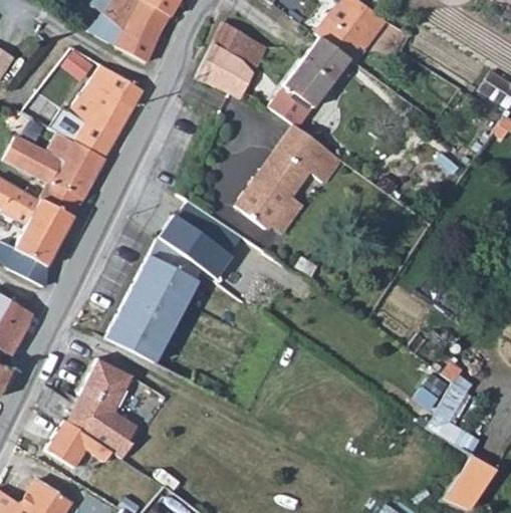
[(111,0),(88,30),(148,62),(161,33),(179,0),(111,0)]
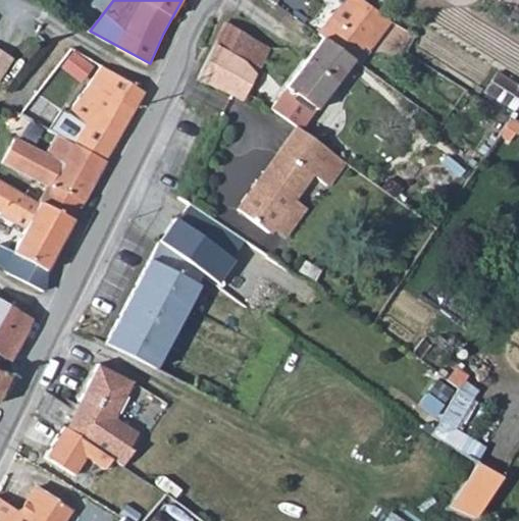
[(336,13),(320,34),(325,38),(355,59),(365,46),(372,51),(394,21),(364,0),(340,0),(345,3),(336,13)]
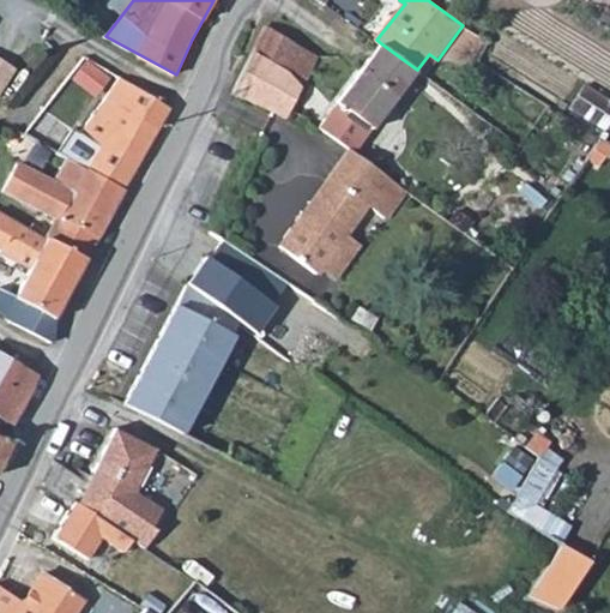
[(269,25),(255,52),(289,73),(302,47),(269,25)]
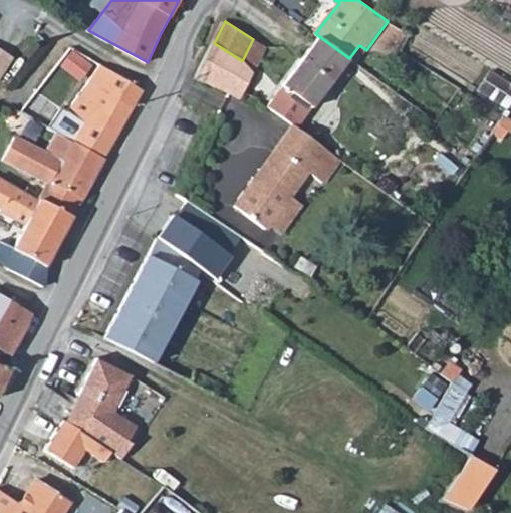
[(320,37),(269,106),(298,127),(349,58),(320,37)]
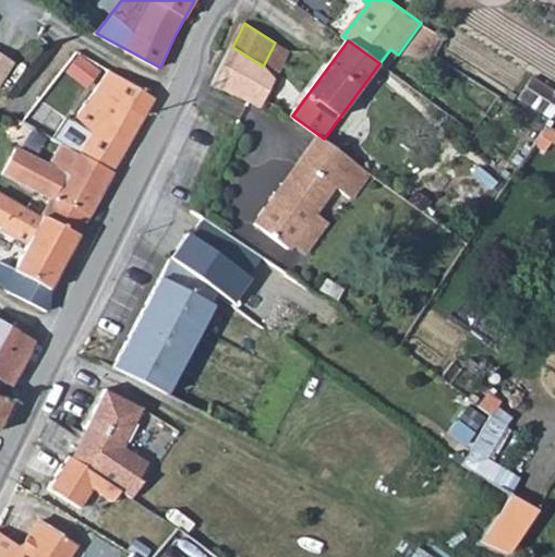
[(290,50),(275,43),(263,67),(276,80),(290,50)]
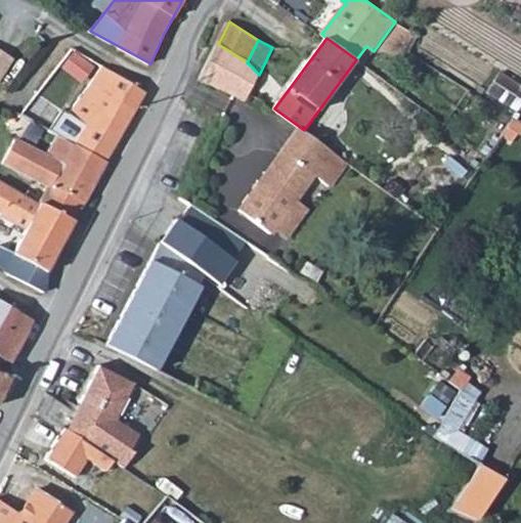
[(218,44),(201,79),(247,100),(259,75),(247,62),(218,44)]
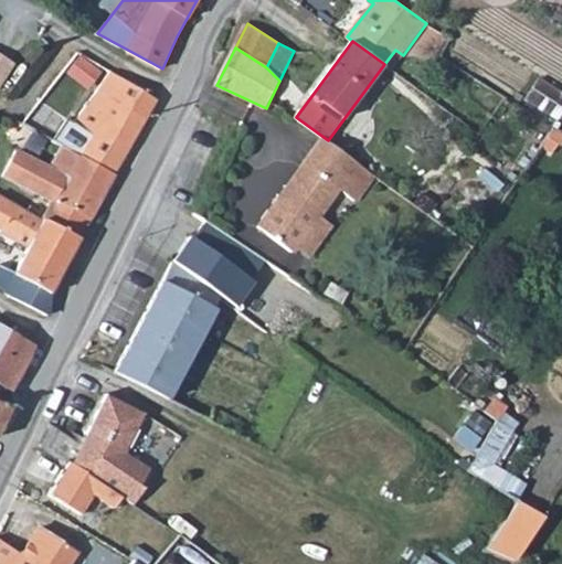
[(0,87),(16,64),(0,53),(0,87)]
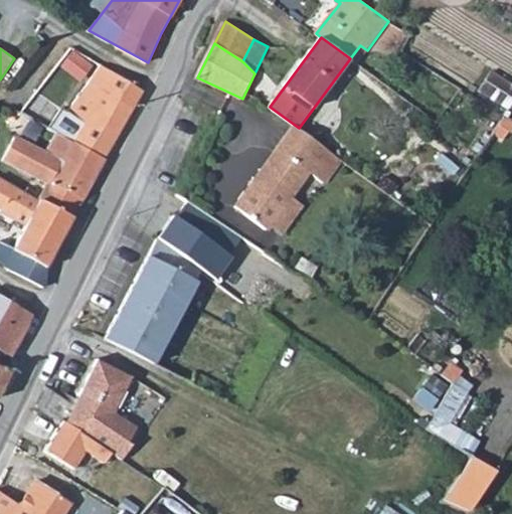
[(74,74),(86,59),(74,51),(63,66),(74,74)]
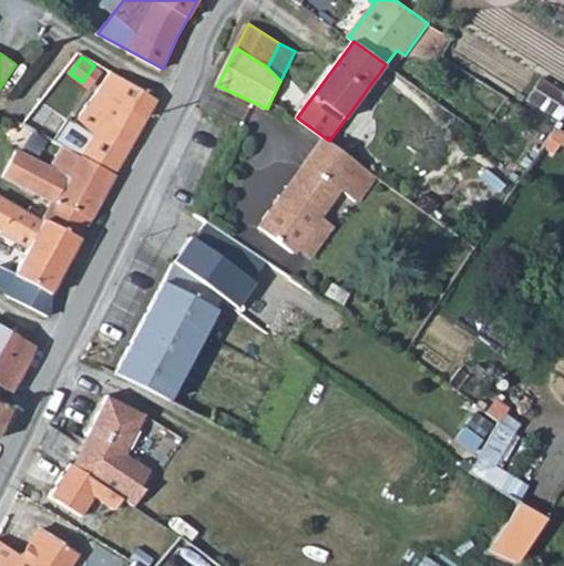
[(113,72),(75,123),(70,119),(54,141),(63,146),(115,175),(160,100),(113,72)]
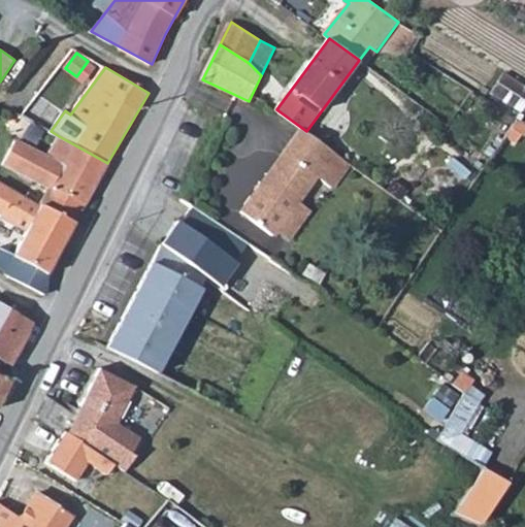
[(524,85),(505,72),(492,93),(520,111),(524,104),(524,85)]
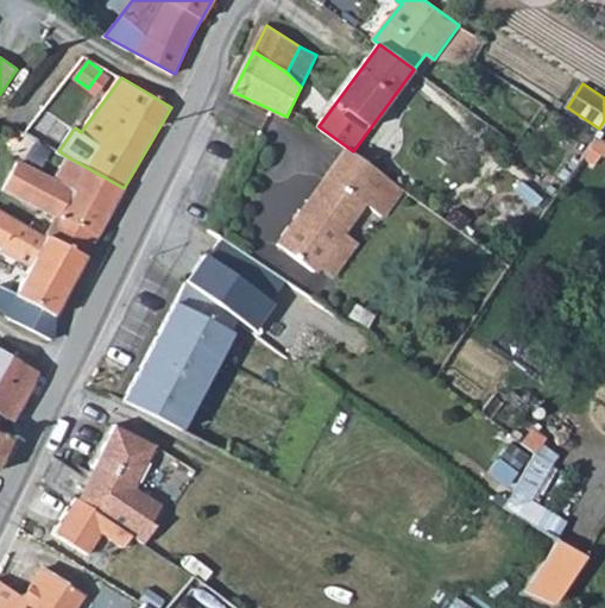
[(604,140),(597,137),(584,157),(596,165),(604,152),(604,140)]
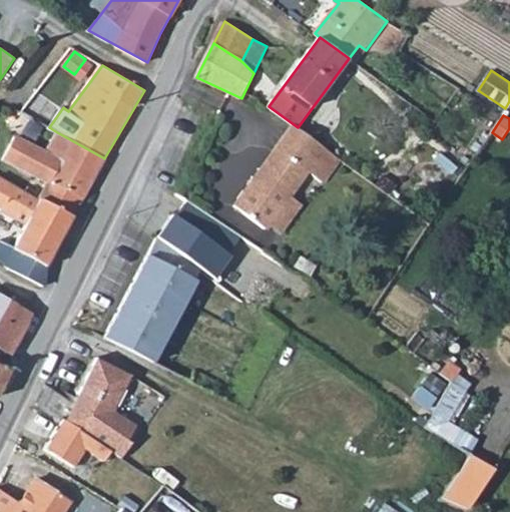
[(264,229),(270,220),(291,193),(308,169),(324,182),(342,160),(307,135),(304,139),(292,129),(232,205),(264,229)]
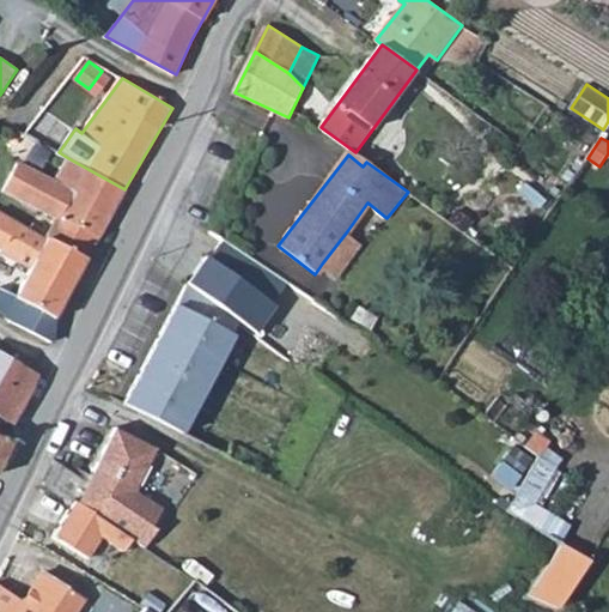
[(86,259),(125,189),(68,158),(55,181),(20,163),(6,189),(60,218),(49,237),(86,259)]
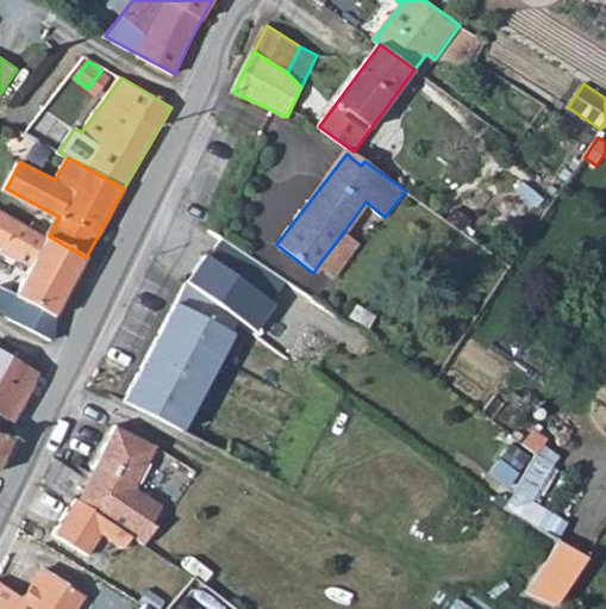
[(49,236),(0,209),(0,244),(4,247),(2,250),(33,266),(8,315),(12,318),(54,337),(56,317),(86,258),(49,236)]
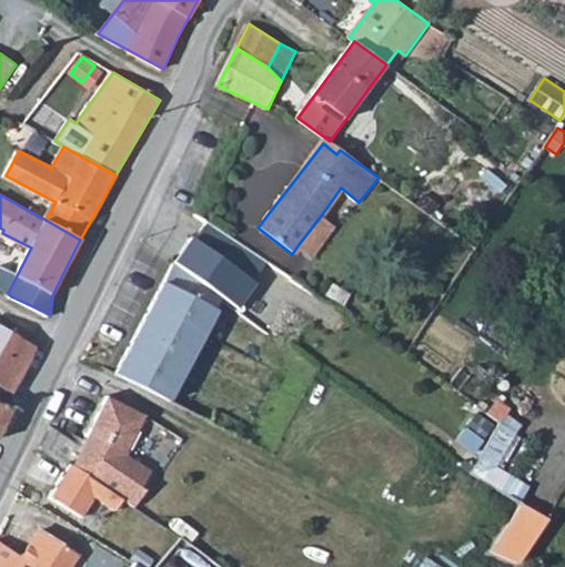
[(322,214),(299,244),(313,255),(335,224),(322,214)]
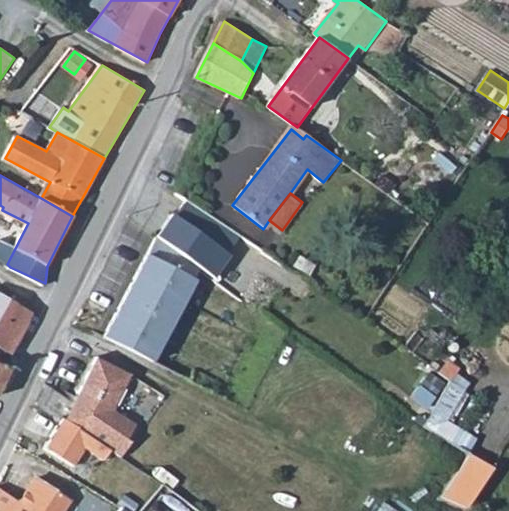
[(174,214),(158,237),(203,269),(215,277),(231,254),(174,214)]
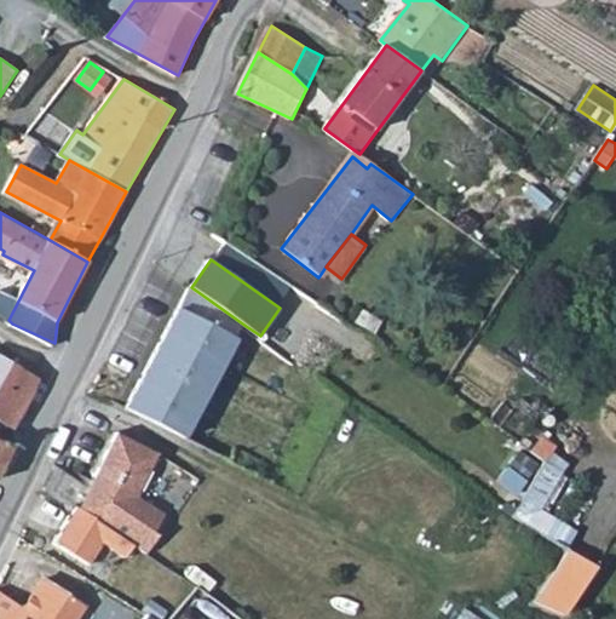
[(128,408),(186,437),(246,326),(191,287),(128,408)]
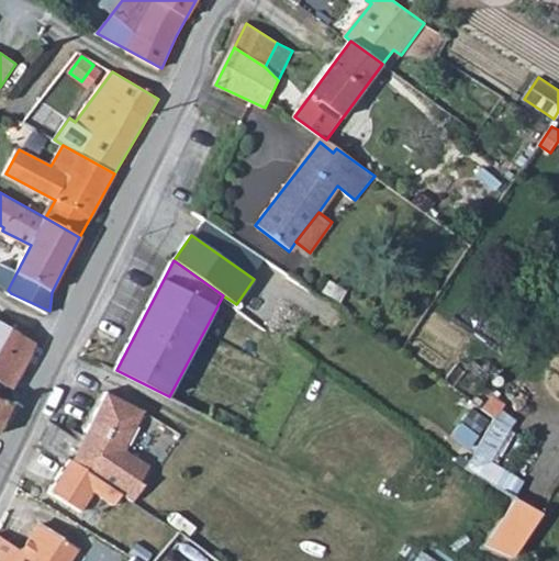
[(331,282),(324,292),(342,302),(347,292),(331,282)]
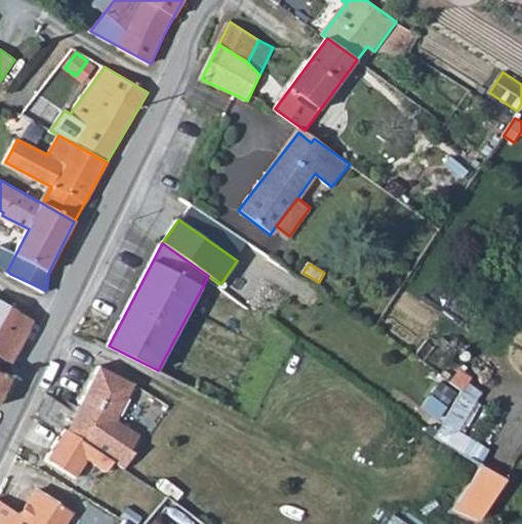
[(0,355),(12,363),(29,334),(27,333),(34,319),(0,300),(0,355)]
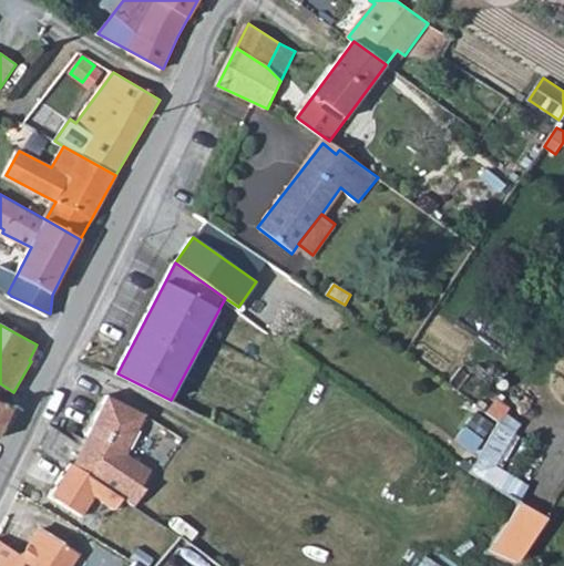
[(85,448),(74,466),(103,485),(135,506),(146,489),(141,486),(152,470),(127,453),(146,414),(106,395),(88,434),(92,438),(85,448)]
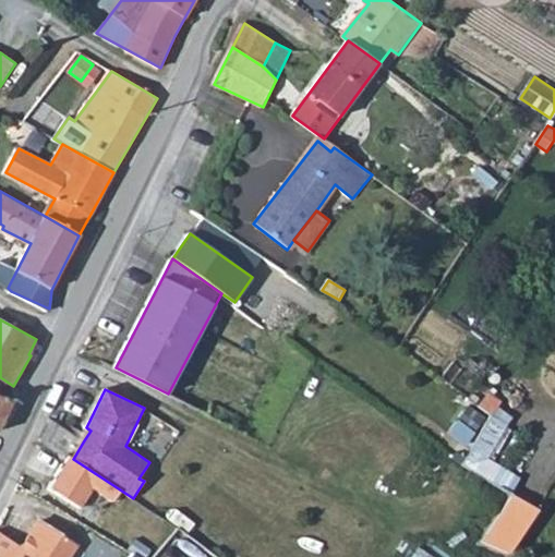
[(0,424),(11,401),(0,396),(0,424)]
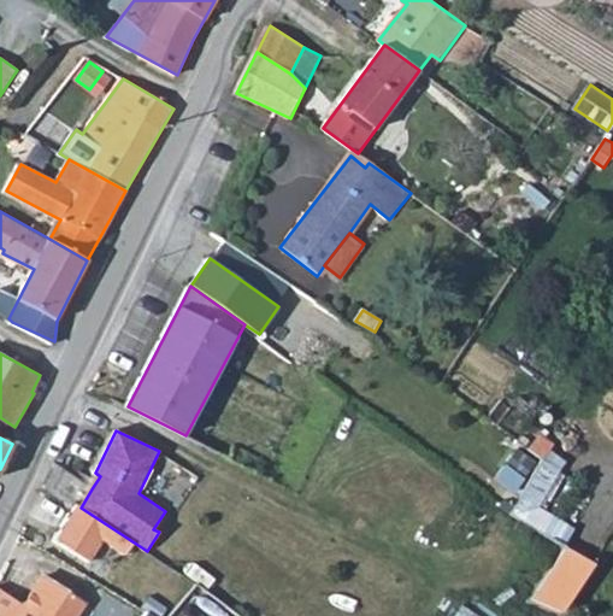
[(563,523),(538,509),(561,469),(543,459),(512,514),(554,539),(563,523)]
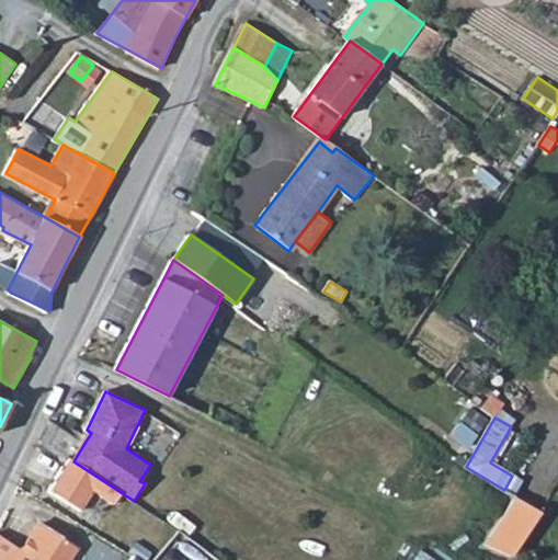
[(84,443),(53,422),(42,443),(69,459),(73,461),(84,443)]
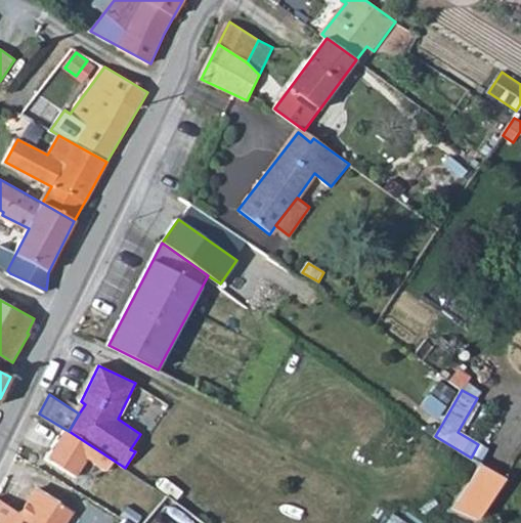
[(61,429),(38,418),(28,437),(51,449),(61,429)]
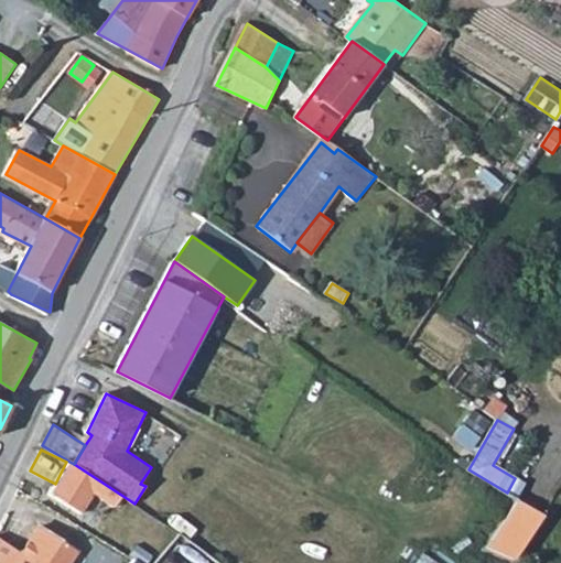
[(103,483),(74,464),(69,462),(51,494),(83,513),(103,483)]
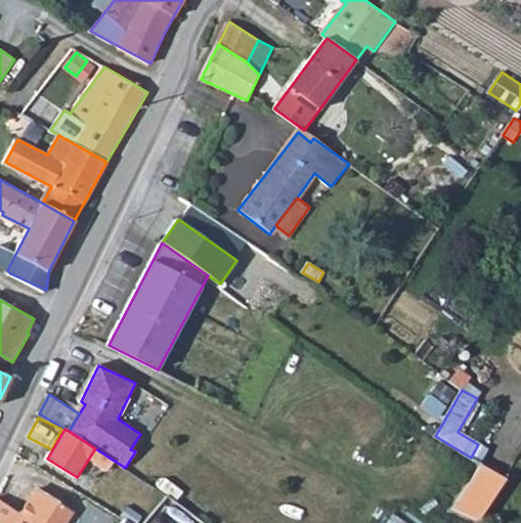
[(32,456),(31,458),(32,459),(32,461),(33,462),(35,462),(36,463),(37,462),(39,461),(40,460),(40,459),(40,456),(40,455),(39,454),(38,453),(36,452),(35,453),(33,453),(32,454),(32,456)]
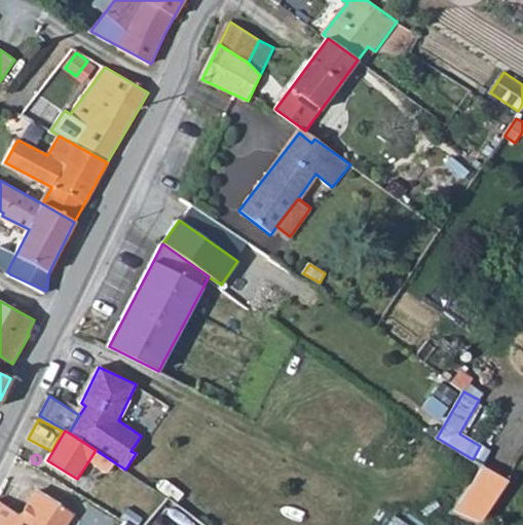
[(508,480),(484,466),(456,511),(481,521),(508,480)]
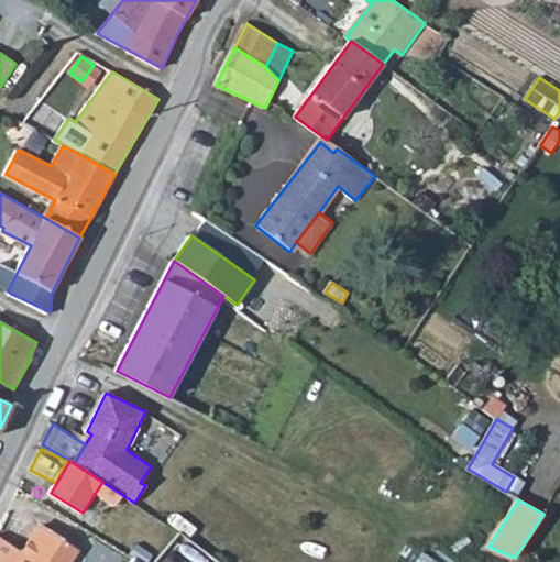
[(0,536),(0,561),(70,561),(78,551),(42,526),(24,553),(0,536)]
